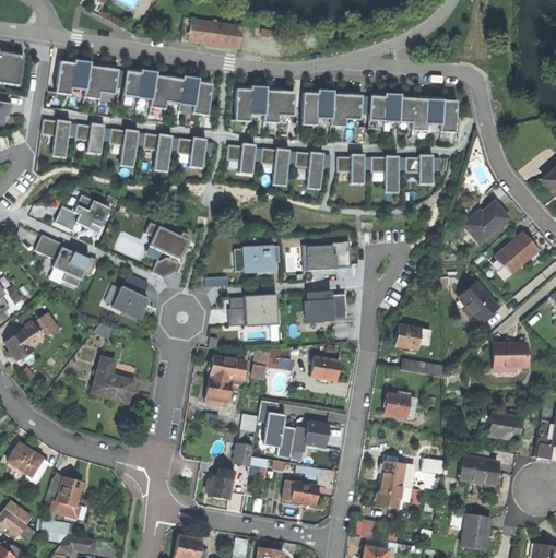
[(190,40),(190,42),(213,45),(243,48),(245,26),(193,20),(191,32),(190,40)]
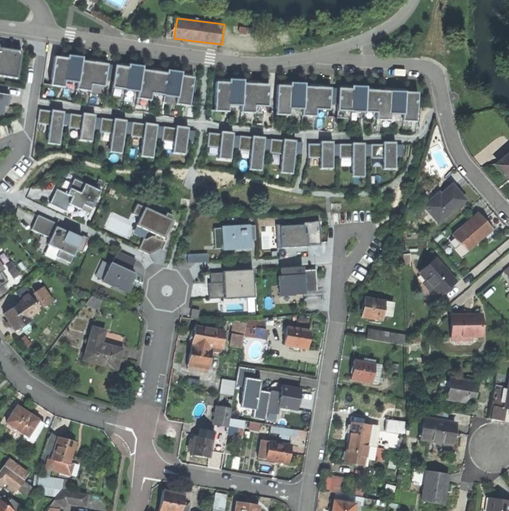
[(0,73),(18,76),(22,50),(0,46),(0,73)]
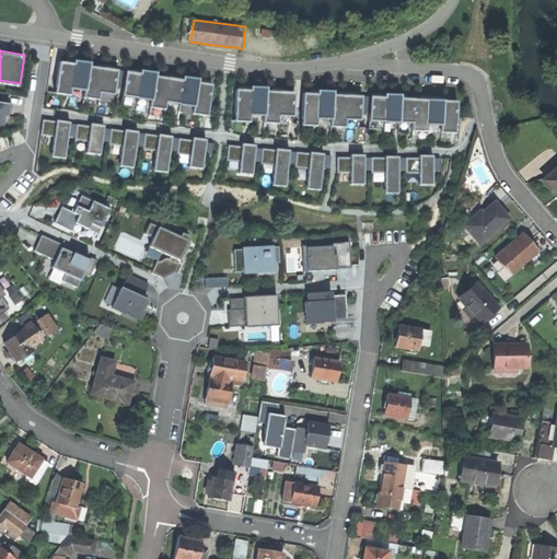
[(74,61),(70,85),(84,88),(89,63),(89,61),(74,59),(74,61)]
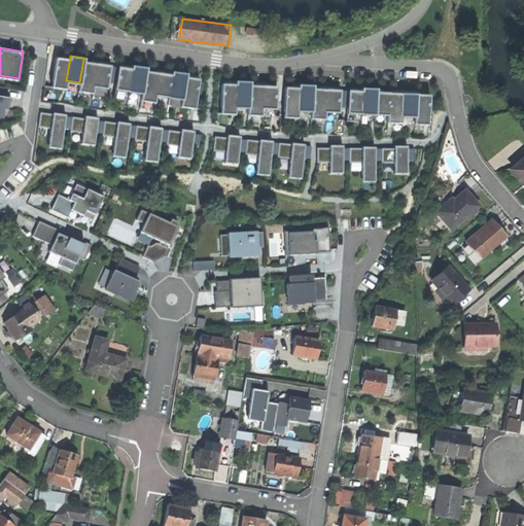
[(70,58),(57,57),(54,85),(66,86),(66,80),(70,58)]
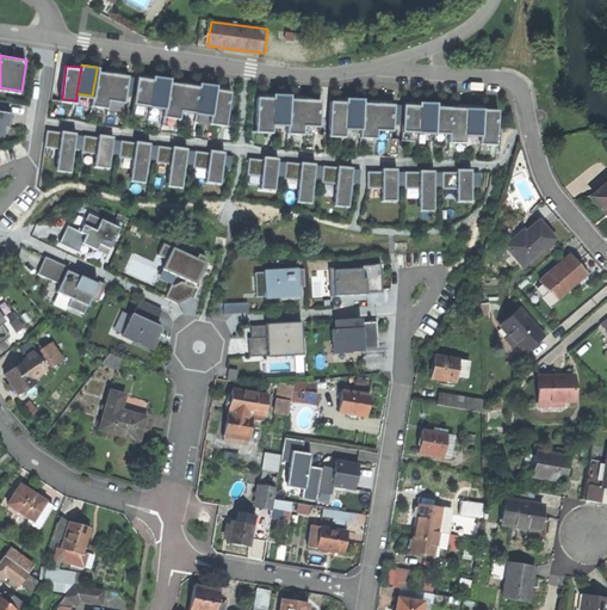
[(97,69),(92,96),(91,104),(107,106),(109,97),(125,99),(127,93),(129,74),(97,69)]
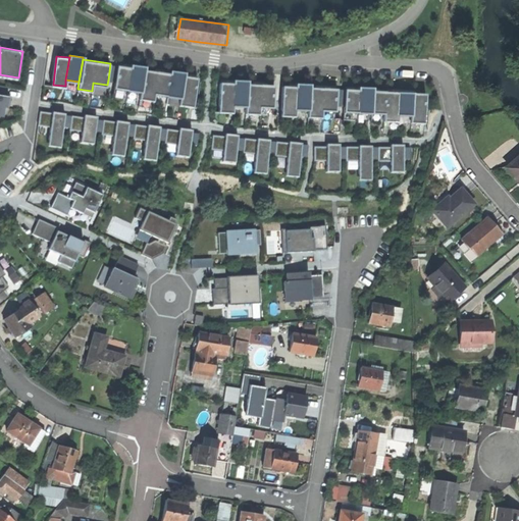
[(118,64),(110,63),(108,80),(115,81),(118,64)]
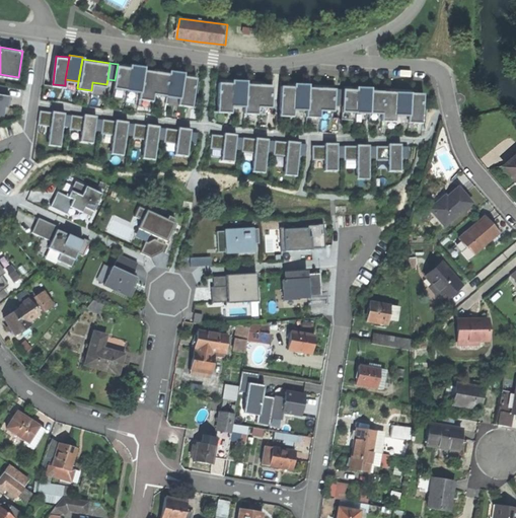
[(131,63),(131,66),(127,88),(141,90),(144,68),(145,65),(131,63)]
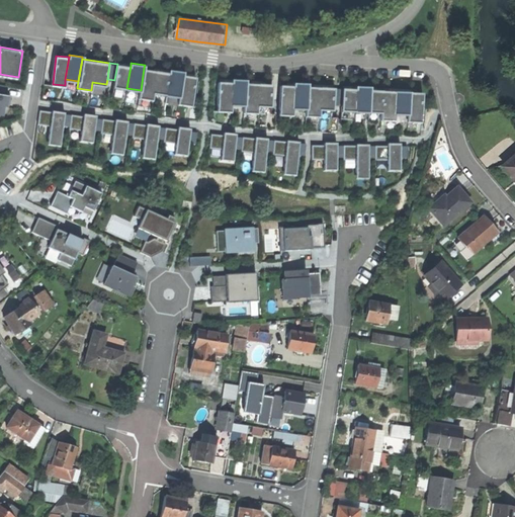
[(131,66),(117,64),(114,80),(114,86),(126,88),(131,66)]
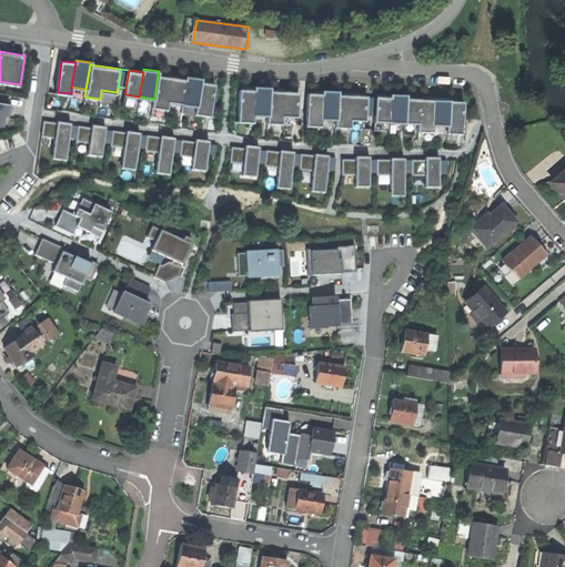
[(185,79),(161,76),(158,74),(154,99),(153,107),(168,109),(169,101),(182,103),(185,79)]
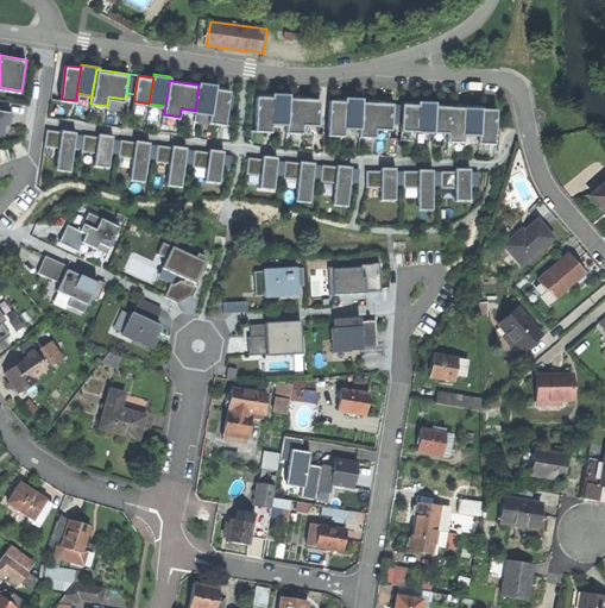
[(199,85),(195,111),(212,113),(215,87),(216,85),(200,81),(199,85)]
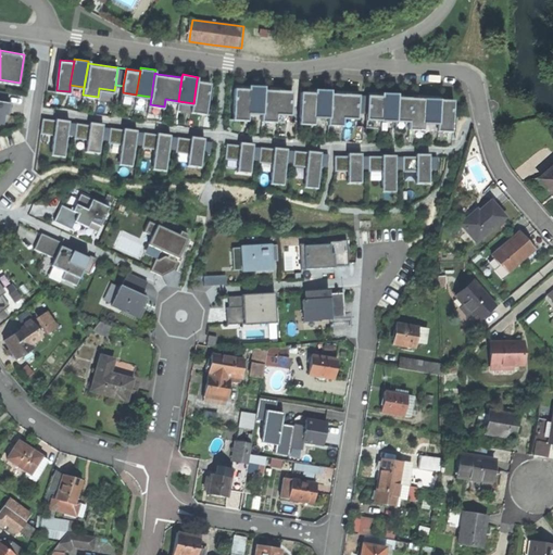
[(212,82),(197,79),(193,103),(192,110),(208,112),(212,82)]
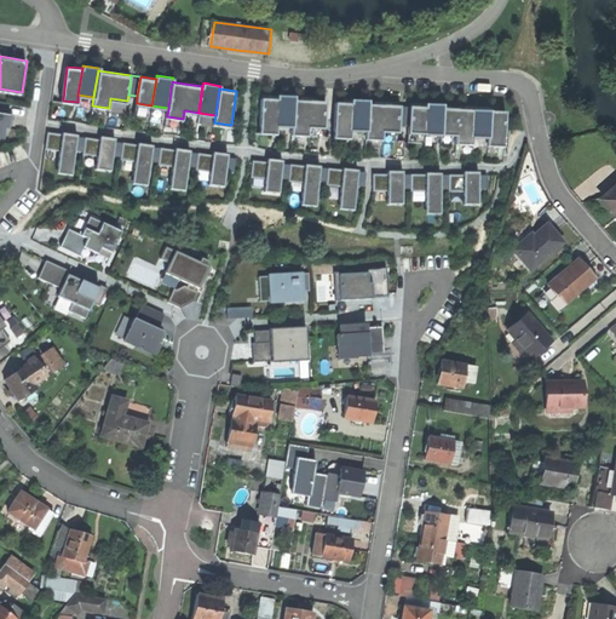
[(277,98),(277,124),(293,125),(294,99),(294,95),(277,93),(277,98)]
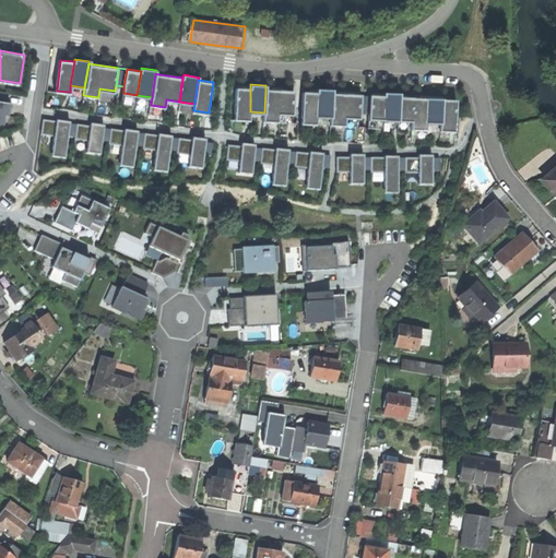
[(236,87),(235,119),(249,119),(250,111),(250,88),(236,87)]
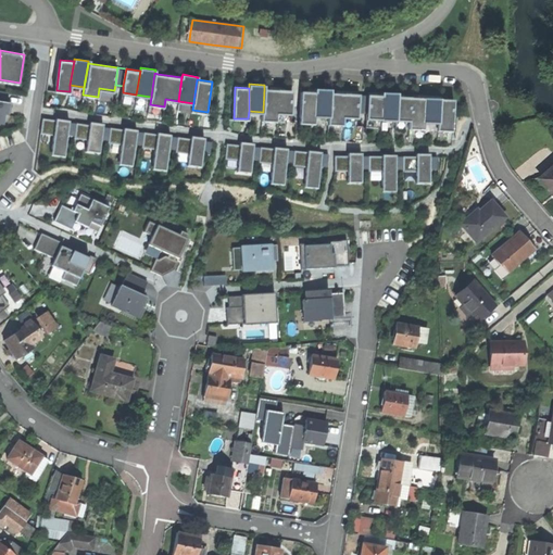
[(315,88),(315,91),(315,115),(330,116),(330,92),(330,88),(315,88)]
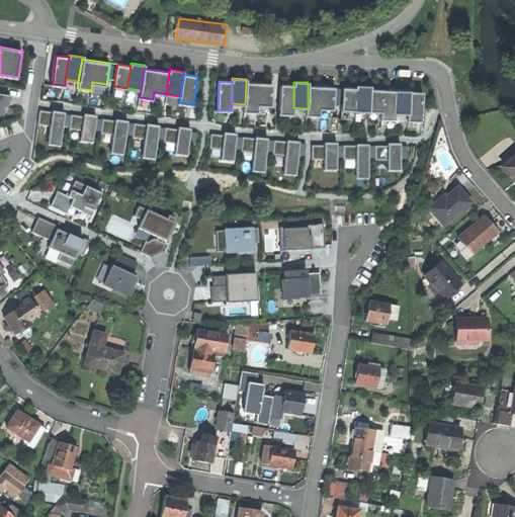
[(274,84),(246,83),(245,104),(245,111),(258,111),(258,105),(273,106),(274,84)]
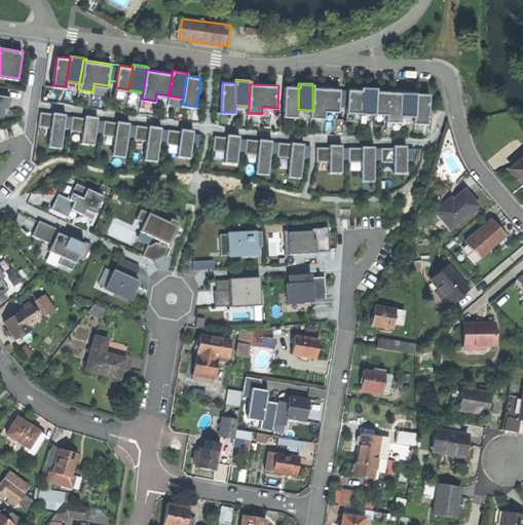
[(298,86),(286,86),(285,115),(298,115),(298,109),(298,86)]
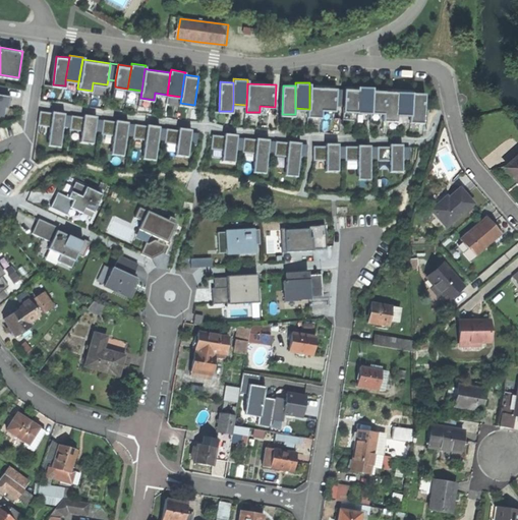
[(358,85),(358,88),(357,111),(371,111),(371,91),(371,85),(358,85)]
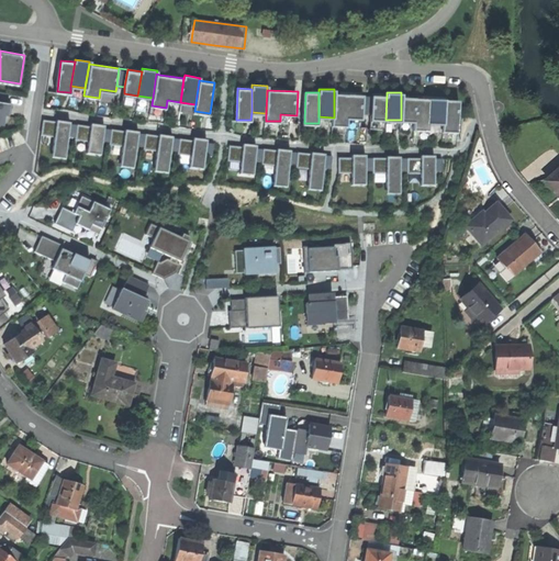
[(362,94),(334,93),(334,118),(334,125),(348,125),(348,118),(362,118),(362,113),(362,94)]
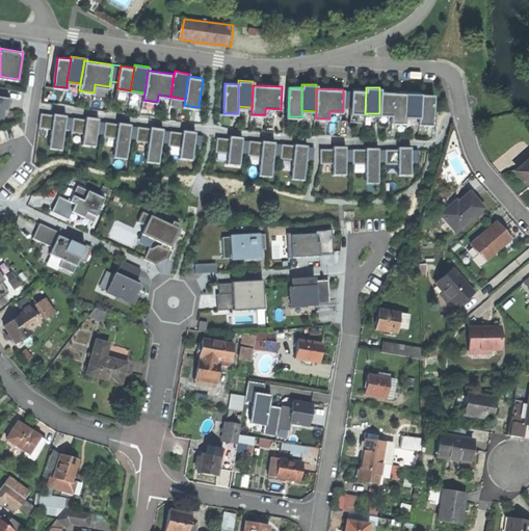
[(351,89),(343,89),(343,107),(351,107),(351,89)]
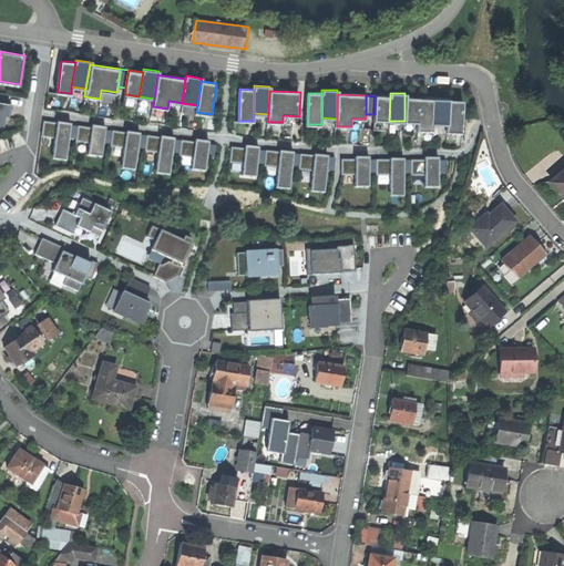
[(390,95),(375,95),(375,114),(375,121),(389,121),(390,95)]
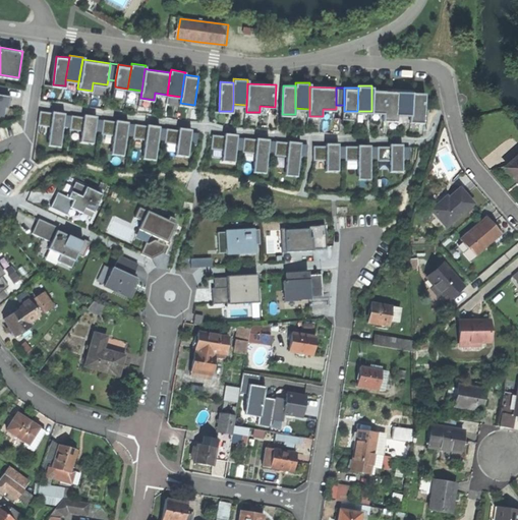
[(397,91),(371,91),(371,111),(385,112),(385,120),(397,120),(397,114),(397,91)]
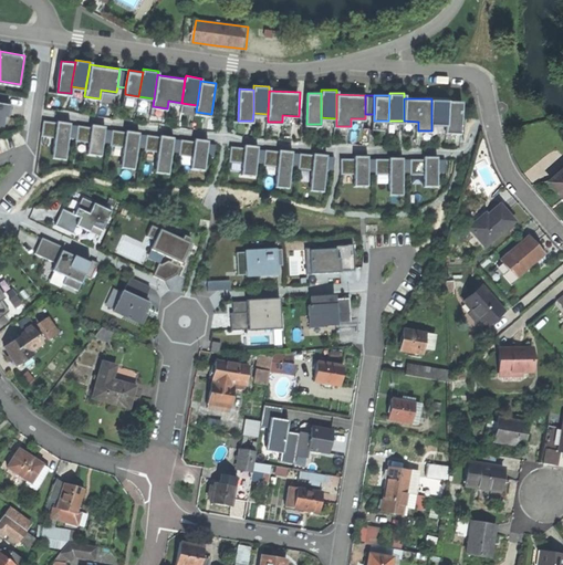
[(448,100),(431,98),(431,124),(447,124),(448,100)]
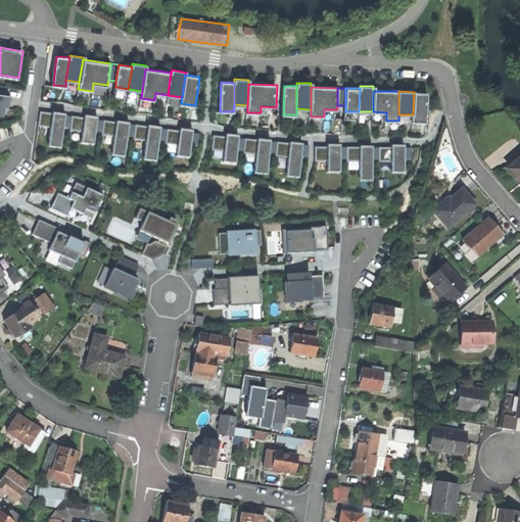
[(428,92),(414,92),(413,114),(413,122),(427,123),(428,92)]
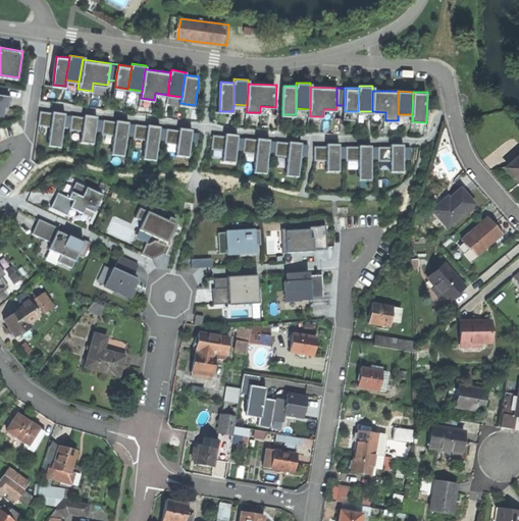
[(0,94),(0,114),(3,115),(5,106),(8,106),(9,96),(0,94)]
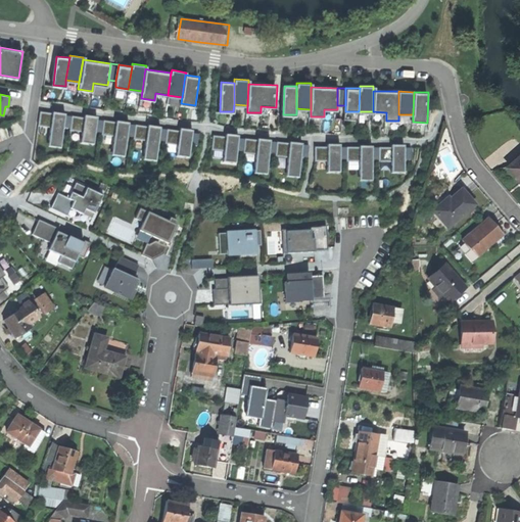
[(65,114),(42,111),(40,123),(40,124),(51,126),(49,145),(61,146),(64,127),(65,114)]
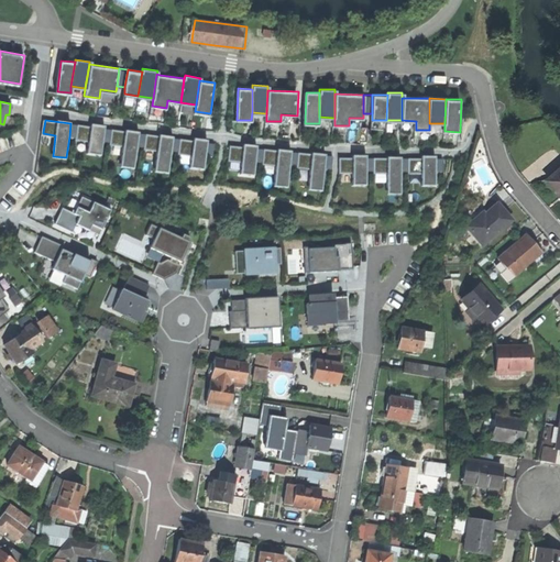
[(78,124),(70,123),(69,136),(77,138),(78,124)]
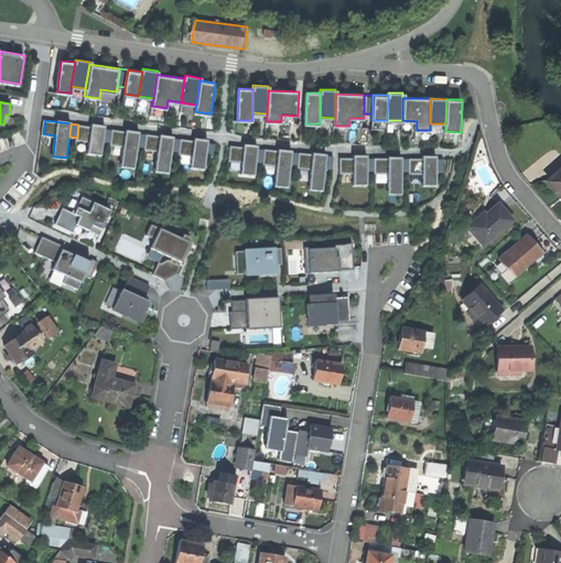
[(105,128),(78,125),(77,138),(77,139),(89,141),(88,152),(101,153),(103,141),(105,128)]
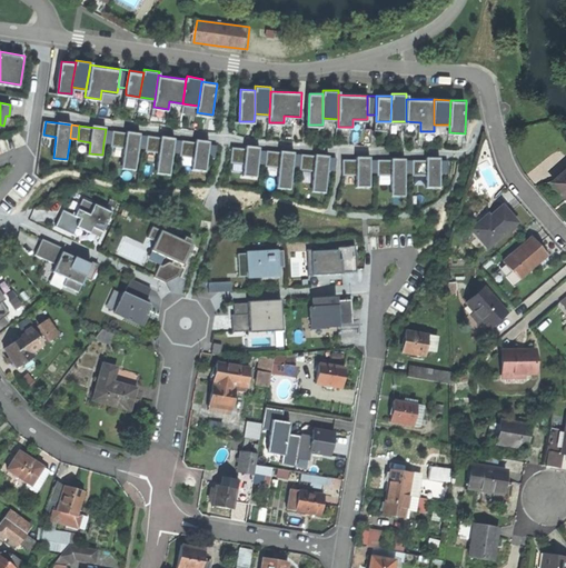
[(115,130),(106,129),(103,142),(112,143),(115,130)]
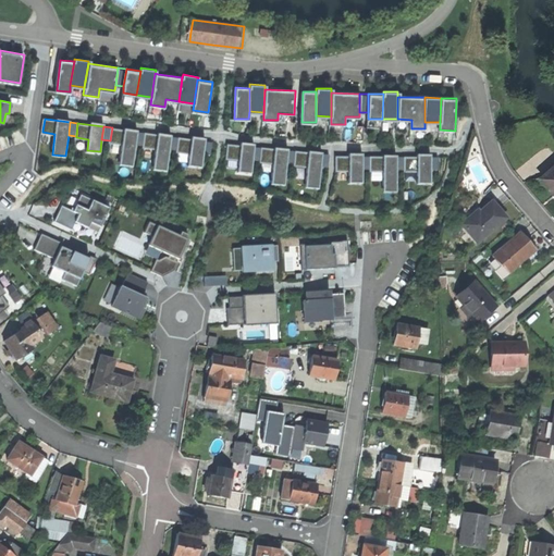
[(138,131),(112,127),(110,140),(110,141),(123,144),(120,164),(134,165),(136,145),(138,131)]
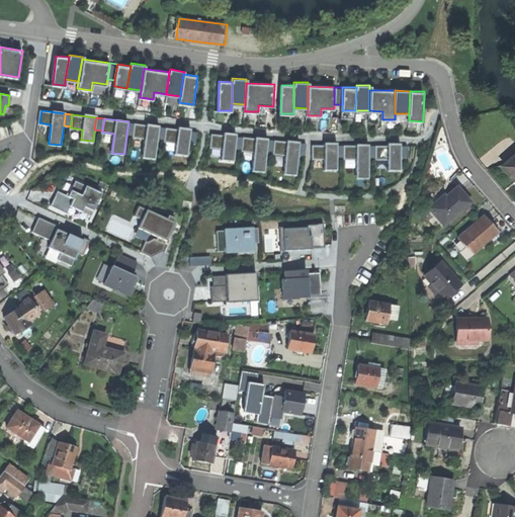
[(136,122),(129,121),(126,135),(135,136),(136,122)]
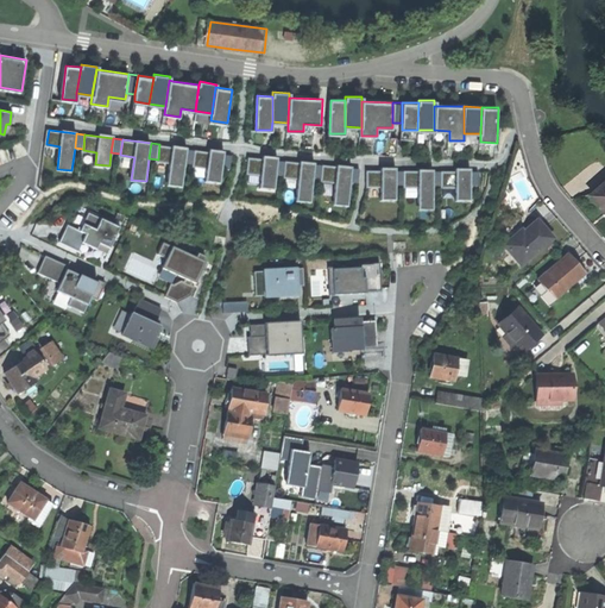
[(188,148),(159,144),(158,160),(158,161),(171,162),(169,185),(183,187),(186,163),(188,148)]
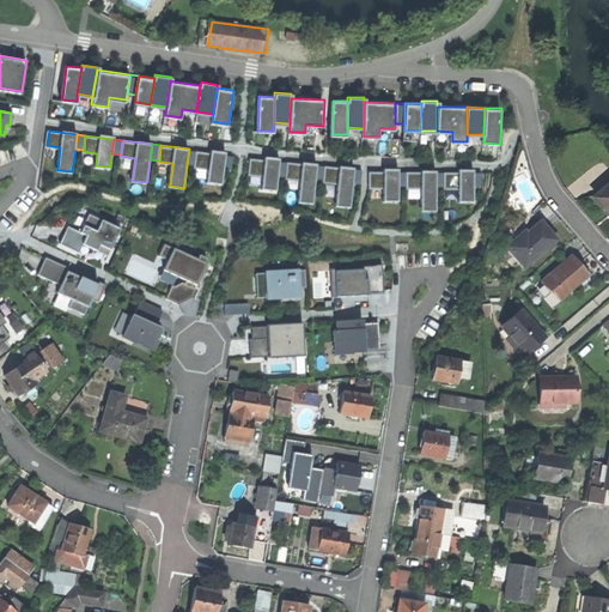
[(199,150),(189,149),(187,164),(196,165),(199,150)]
